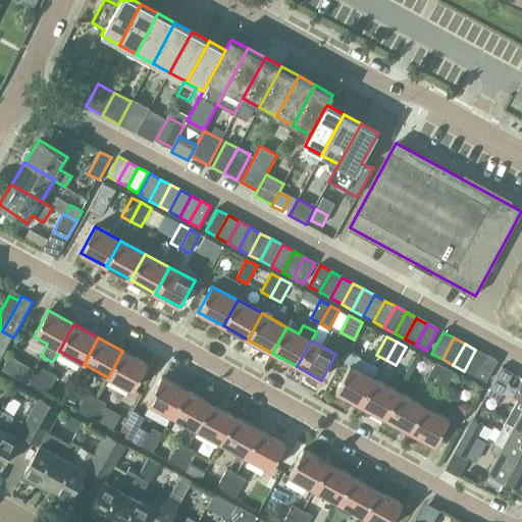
[(486,355),(475,350),(464,371),(474,376),(486,355)]
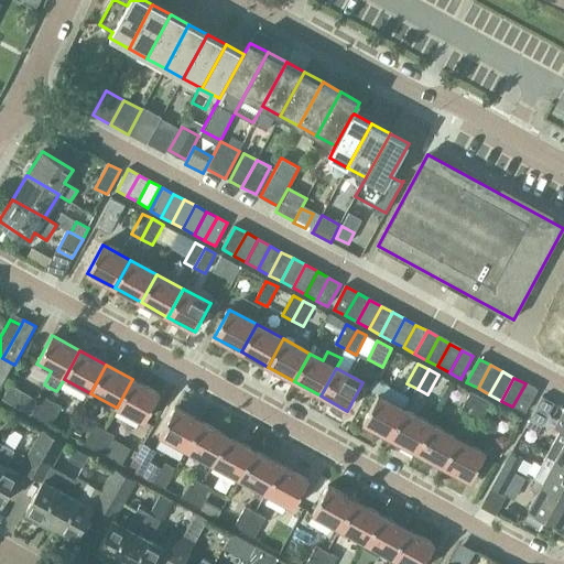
[(160,394),(132,379),(117,408),(143,423),(160,394)]
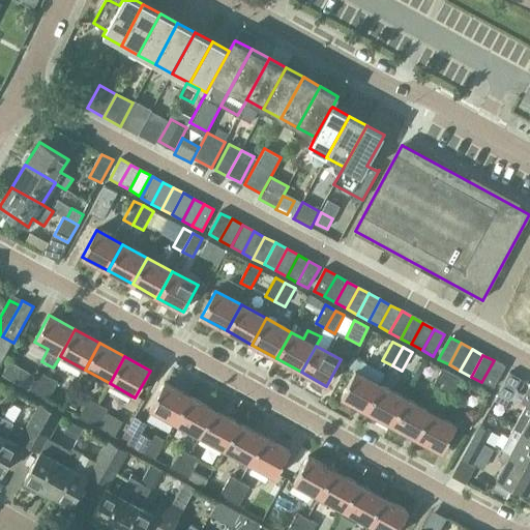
[(494,360),(481,382),(493,388),(505,366),(494,360)]
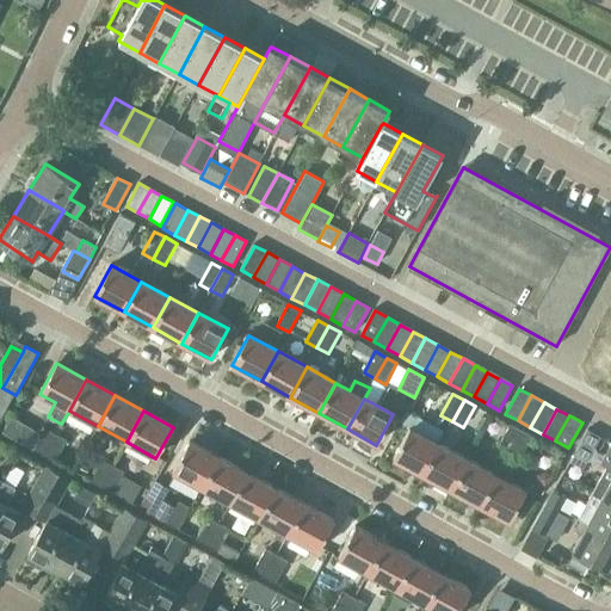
[(510,452),(522,431),(510,425),(498,446),(510,452)]
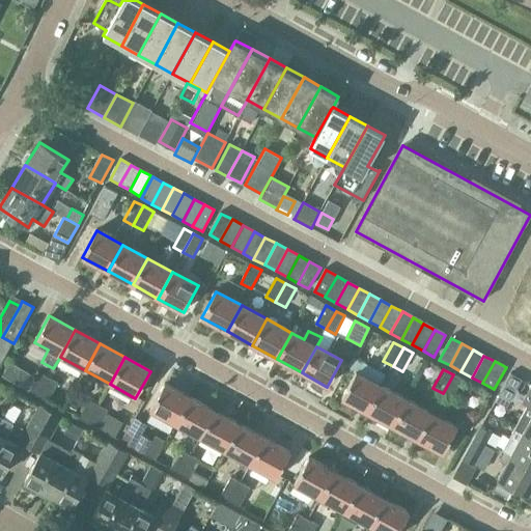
[(498,390),(514,397),(524,376),(508,369),(498,390)]
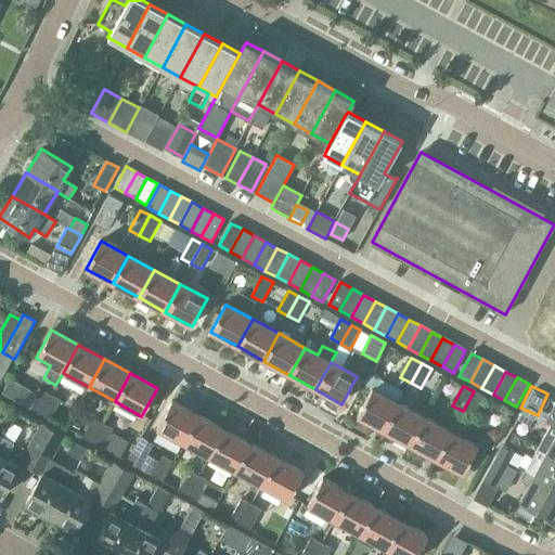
[(40,414),(51,395),(41,389),(30,409),(40,414)]
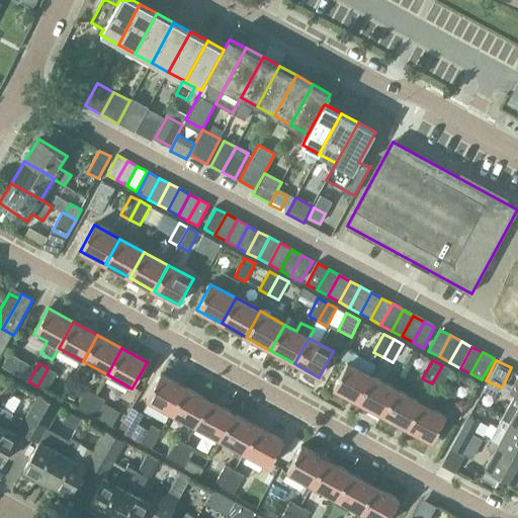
[(358,403),(372,377),(347,363),(334,389),(358,403)]
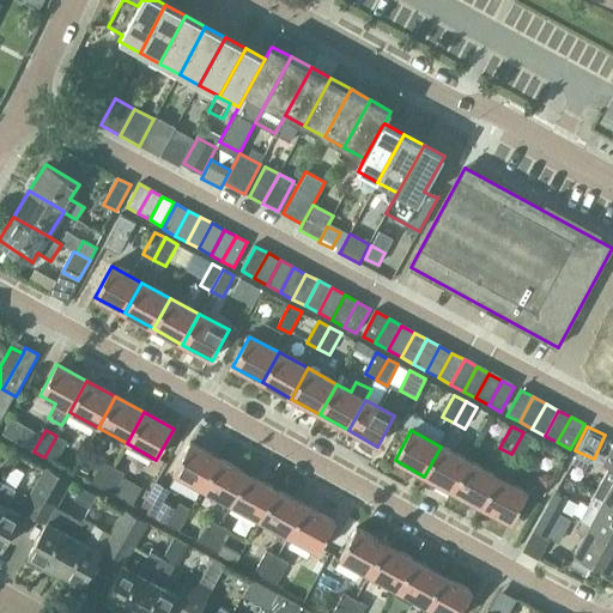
[(534,438),(523,432),(511,454),(522,460),(534,438)]
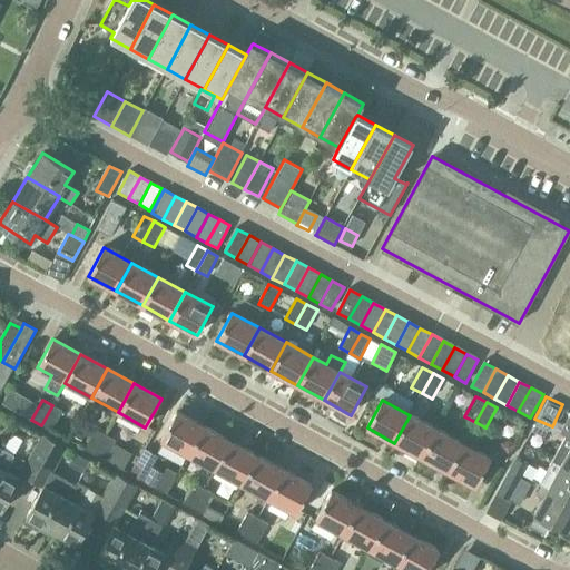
[(52,405),(41,425),(51,431),(62,411),(52,405)]
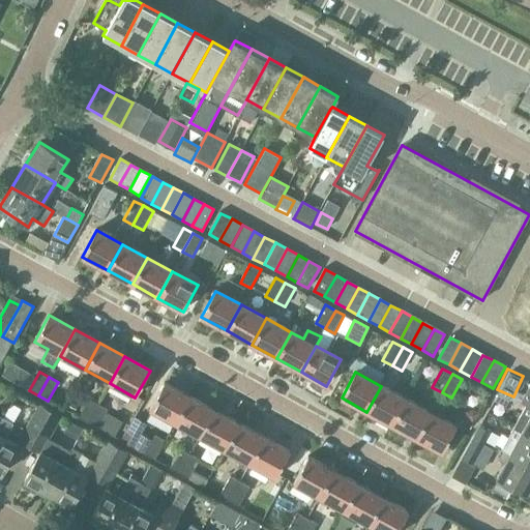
[(175,423),(189,398),(164,383),(149,409),(175,423)]
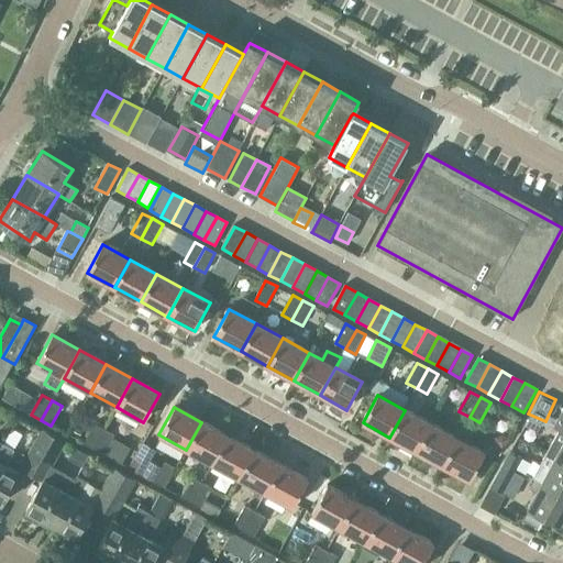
[(431,424),(405,410),(389,438),(416,452),(431,424)]
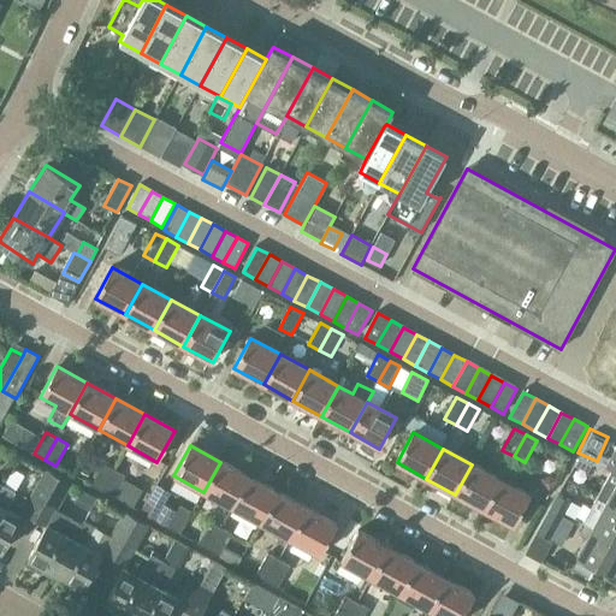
[(615,452),(606,468),(611,471),(597,497),(615,507),(615,452)]
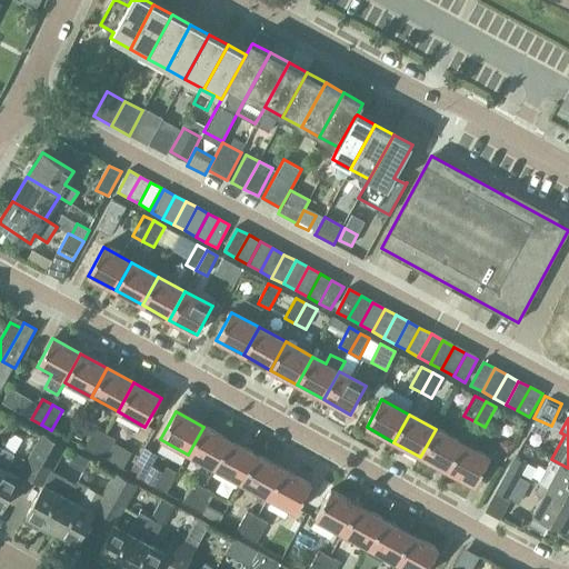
[(78,426),(73,435),(82,439),(87,430),(78,426)]
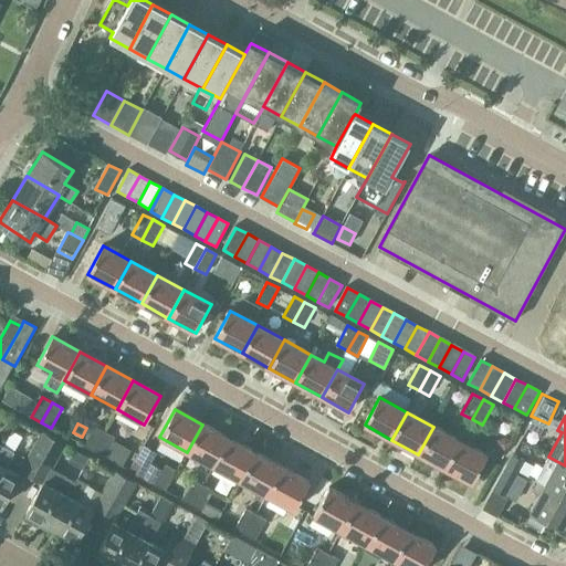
[(202,425),(187,452),(213,467),(229,439),(202,425)]
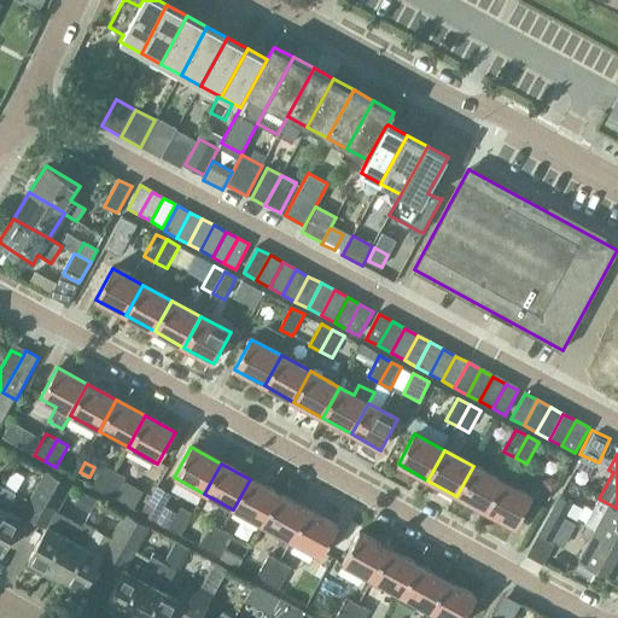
[(1,479),(17,493),(28,479),(12,466),(1,479)]
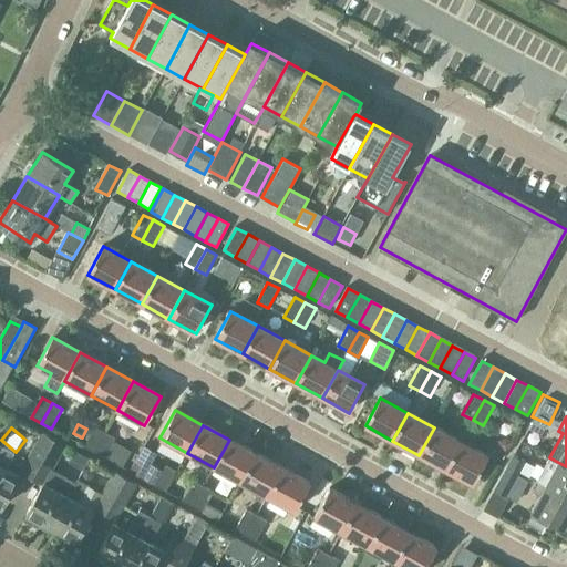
[(94,453),(105,433),(95,428),(84,447),(94,453)]
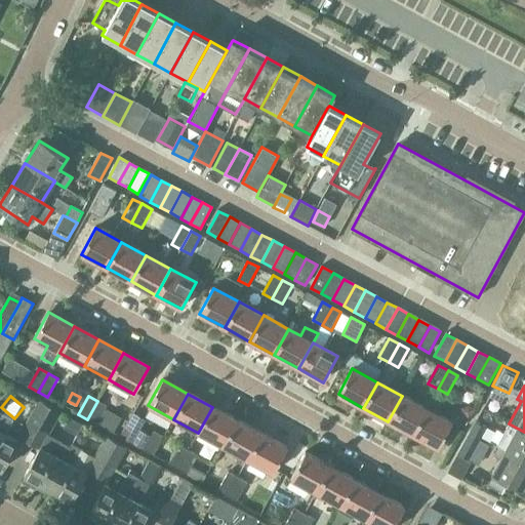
[(402,396),(388,421),(413,435),(427,409),(402,396)]
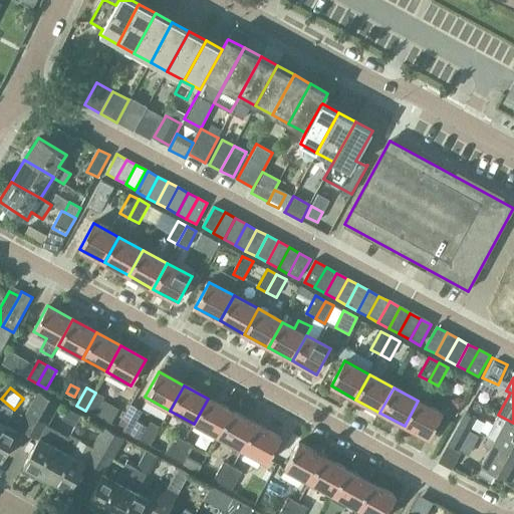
[(49,398),(38,393),(19,427),(29,433),(37,420),(49,398)]
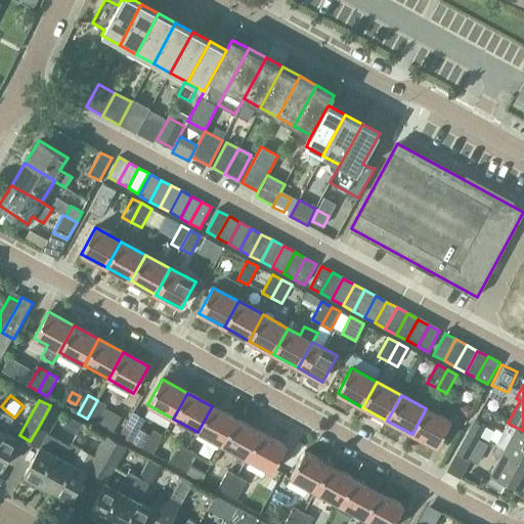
[(97,400),(87,419),(96,424),(106,405),(97,400)]
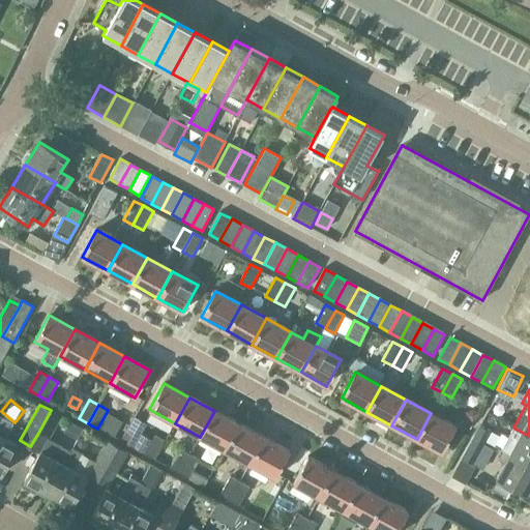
[(51,410),(38,433),(30,446),(40,451),(41,451),(47,442),(49,438),(61,416),(51,410)]
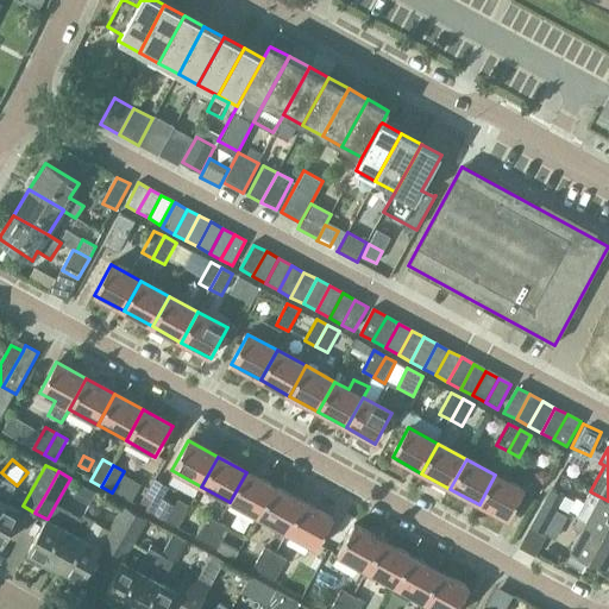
[(275,488),(246,472),(230,502),(258,518),(275,488)]
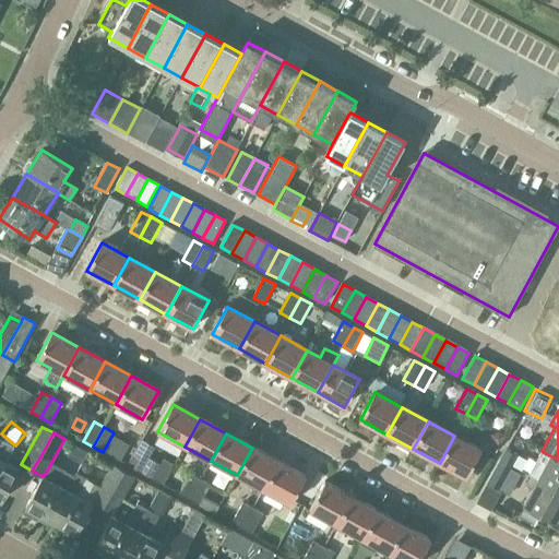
[(454,436),(440,463),(466,477),(482,450),(454,436)]
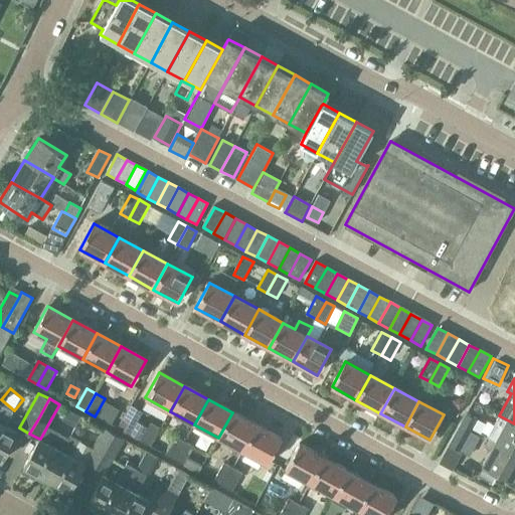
[(118,428),(130,435),(144,410),(132,403),(118,428)]
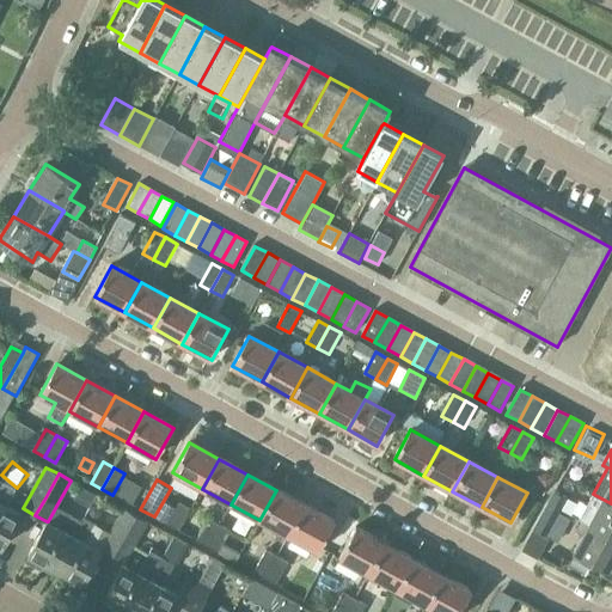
[(16,489),(4,483),(0,488),(0,548),(1,549),(20,514),(6,506),(16,489)]
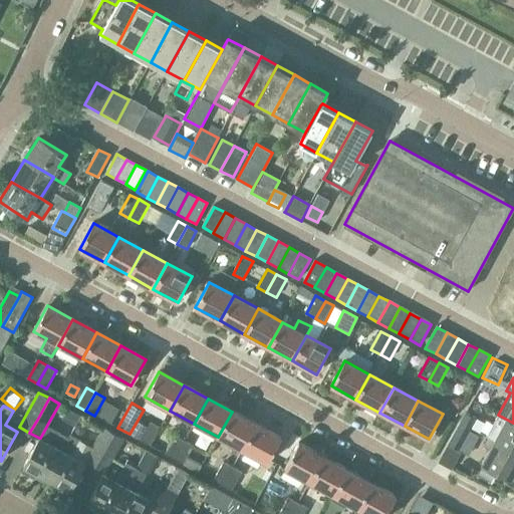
[(450,406),(447,411),(456,416),(459,411),(450,406)]
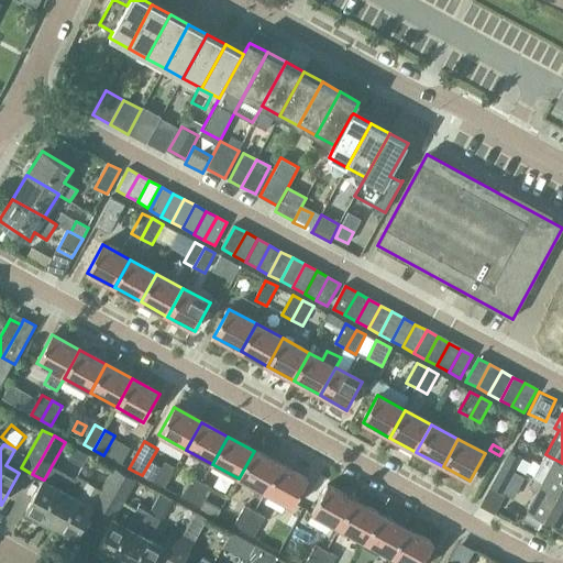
[(254,451),(239,478),(265,493),(280,465),(254,451)]
